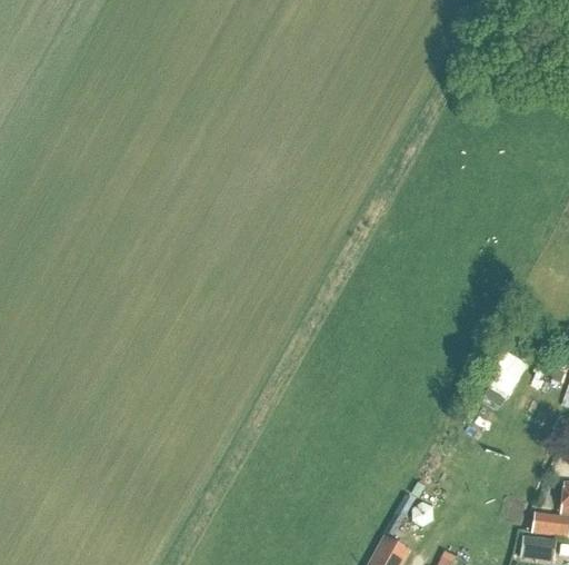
[(568,484),(562,483),(559,514),(535,511),(531,532),(568,536),(568,484)]
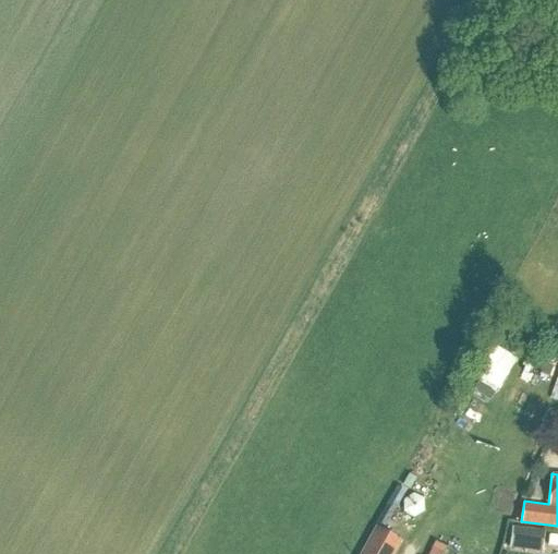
[(403,497),(403,509),(413,515),(423,508),(423,497),(413,492),(403,497)]
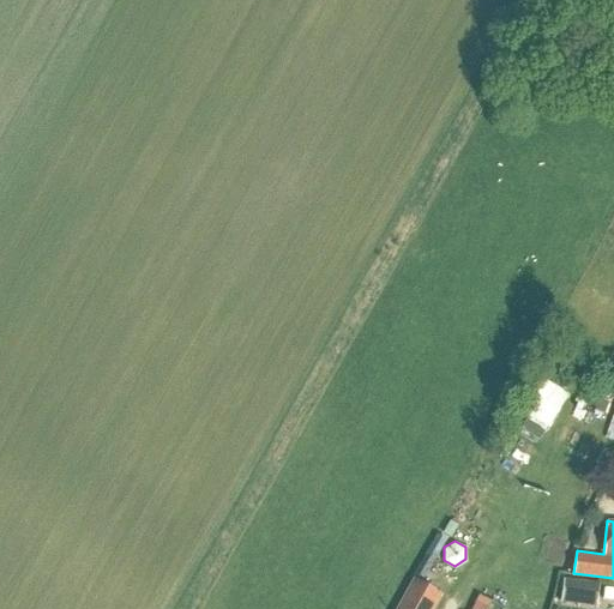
[(561,600),(596,604),(600,580),(564,576),(561,600)]
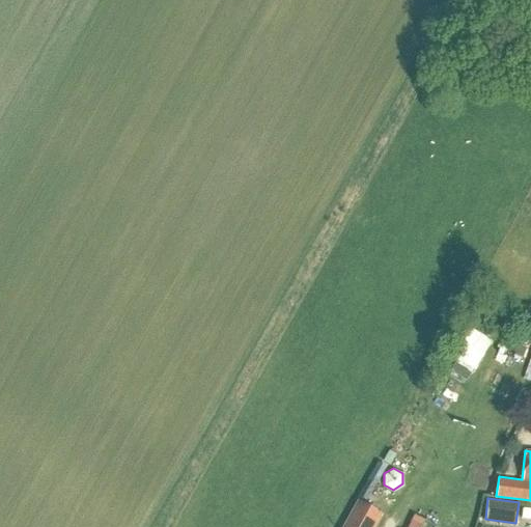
[(357,499),(340,526),(373,526),(382,512),(357,499)]
